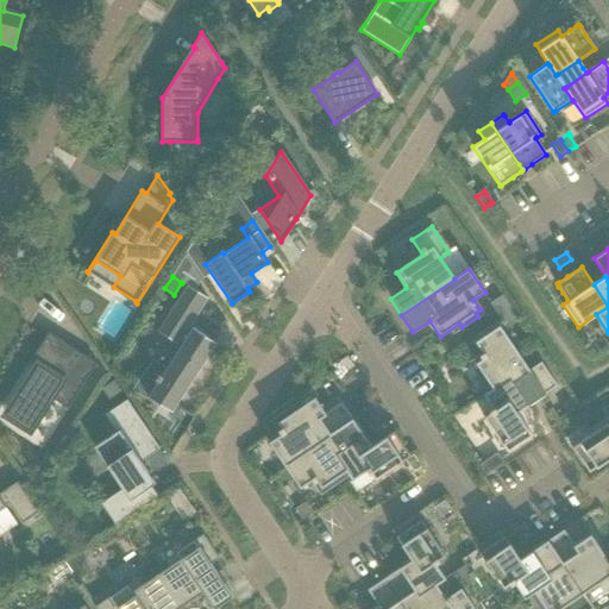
[(190,326),(208,299),(187,286),(157,332),(181,346),(161,377),(158,375),(156,381),(157,382),(148,397),(171,413),(217,344),(190,326)]
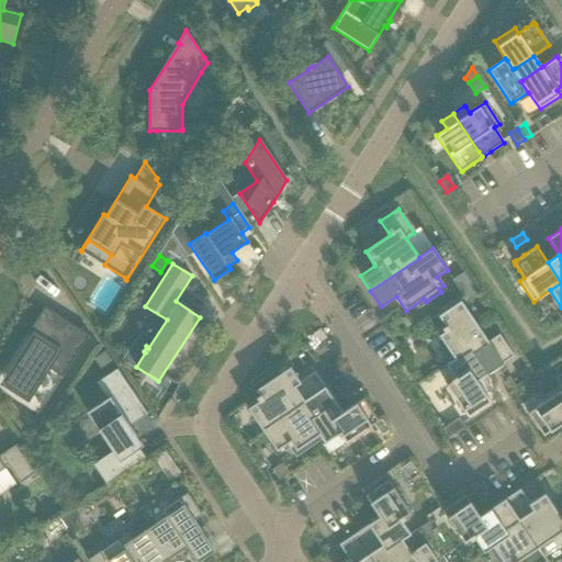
[(439,337),(436,339),(446,353),(450,351),(454,359),(470,349),(487,374),(514,357),(499,334),(489,341),(461,301),(439,316),(446,327),(437,333),(439,337)]
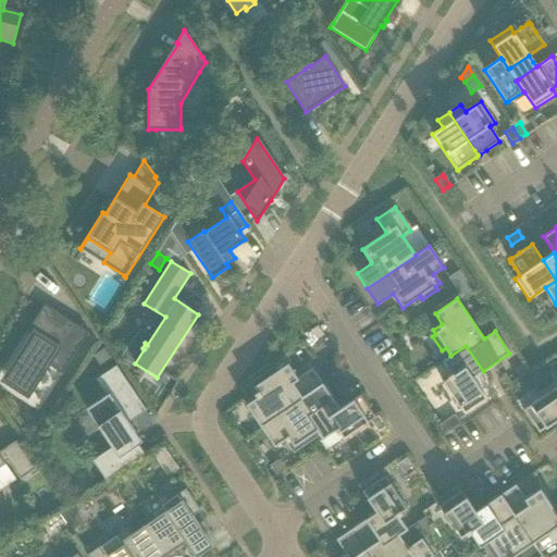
[(41,309),(27,331),(34,335),(4,381),(15,387),(14,388),(24,395),(23,396),(25,398),(47,364),(62,374),(89,333),(61,316),(59,320),(41,309)]
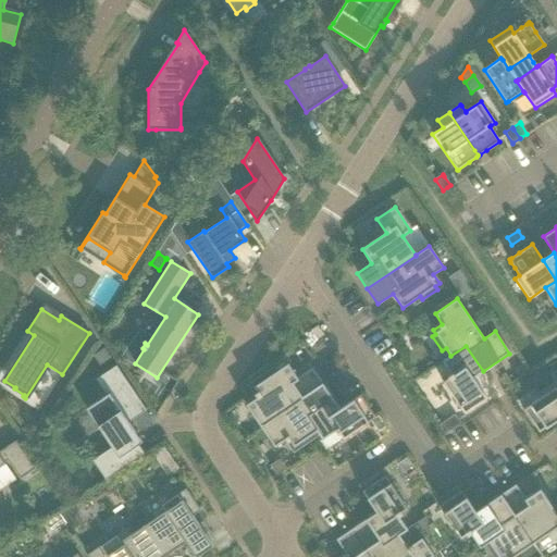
[(318,326),(310,331),(317,341),(324,335),(318,326)]
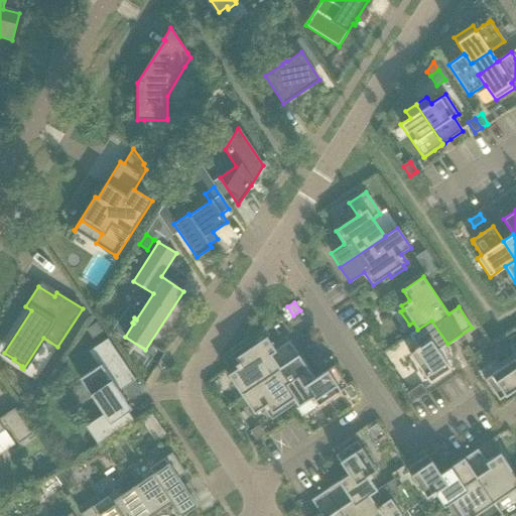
[(430,384),(452,370),(438,351),(447,344),(431,320),(417,330),(409,335),(418,347),(414,349),(415,351),(410,354),(430,384)]
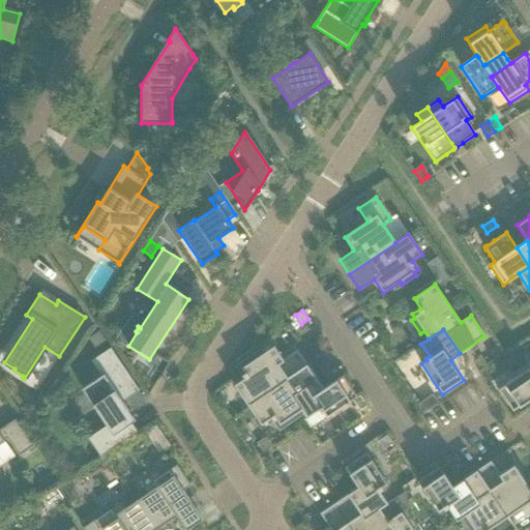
[(99,332),(89,339),(94,348),(106,341),(99,332)]
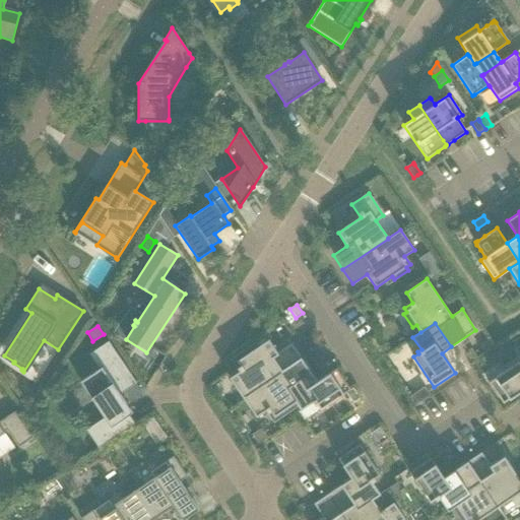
[(243,398),(301,359),(291,344),(277,353),(268,340),(234,364),(240,372),(230,378),(243,398)]
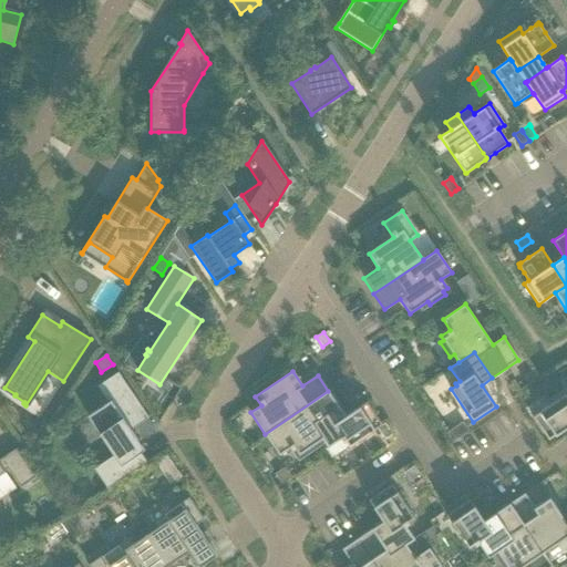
[(94,468),(107,488),(146,462),(140,453),(144,450),(131,430),(148,418),(119,373),(98,387),(109,402),(88,416),(114,455),(94,468)]
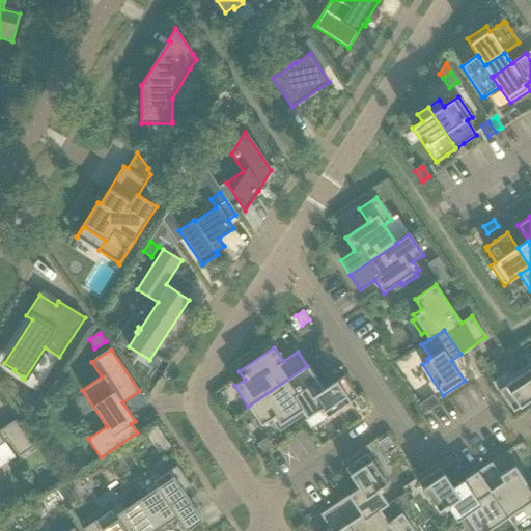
[(307,366),(248,407),(261,426),(272,419),(278,428),(281,426),(283,429),(298,419),(296,416),(302,411),(292,396),(317,381),(307,366)]
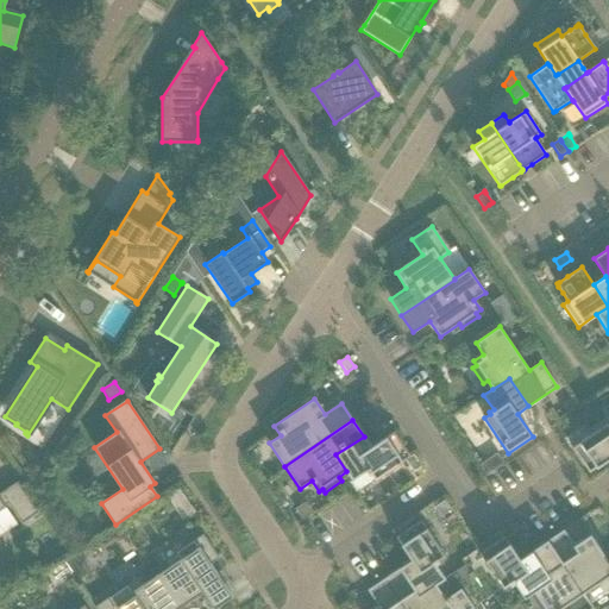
[(608,426),(608,425),(572,449),(589,473),(608,459),(608,426)]
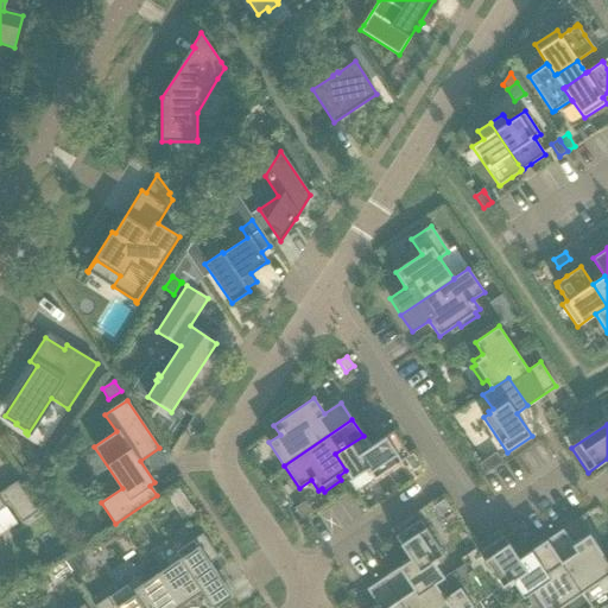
[(346,470),(352,480),(366,470),(369,474),(371,474),(374,480),(410,456),(393,431),(371,447),(363,436),(335,454),(346,470)]
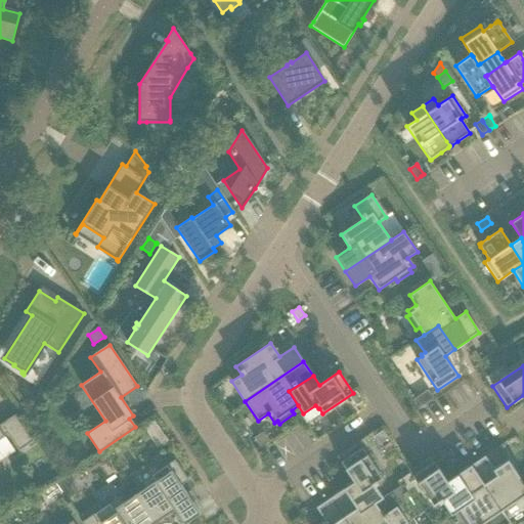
[(428,390),(415,398),(421,406),(433,398),(428,390)]
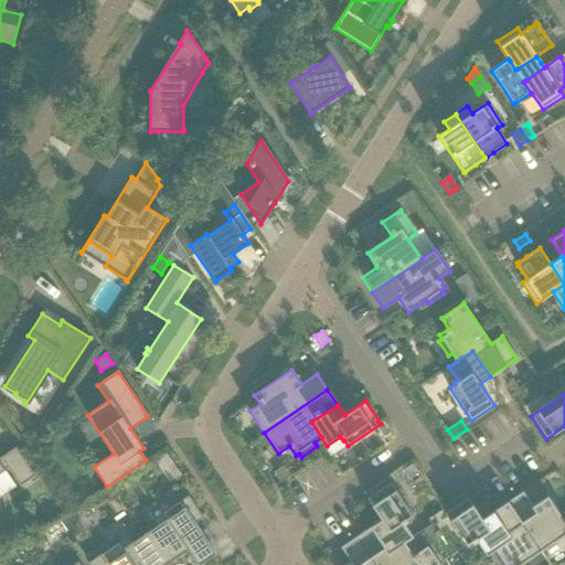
[(385,426),(379,430),(383,438),(391,433),(385,426)]
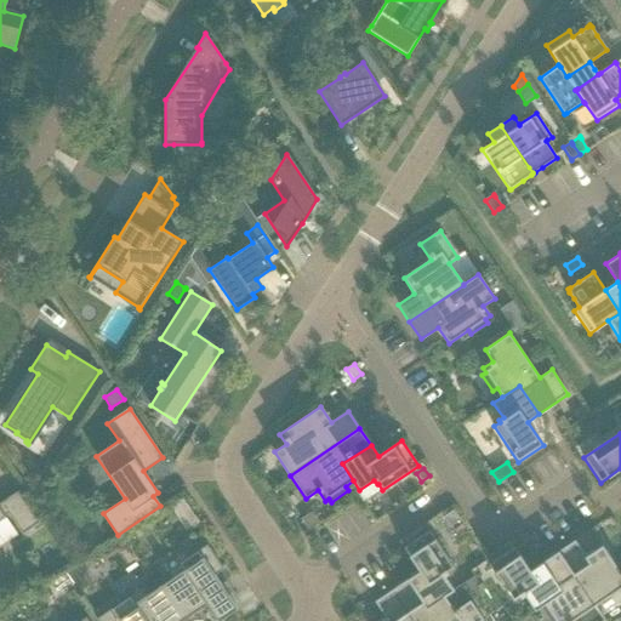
[(22,535),(40,523),(18,491),(0,502),(0,519),(9,514),(22,535)]
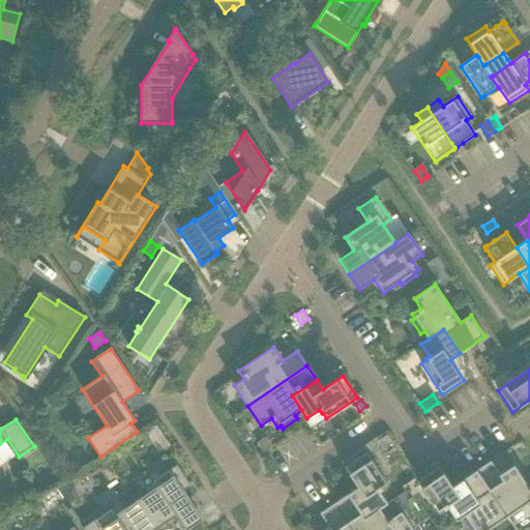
[(163,434),(156,424),(147,431),(153,440),(163,434)]
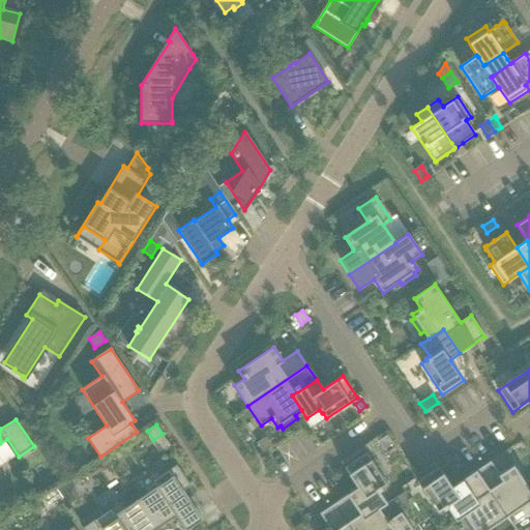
[(387,436),(378,441),(384,450),(392,444),(387,436)]
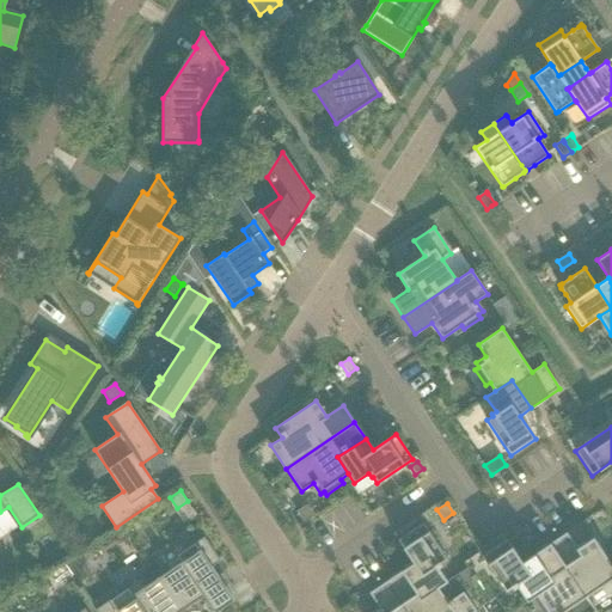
[(414,563),(402,571),(421,598),(436,587),(438,588),(447,582),(436,567),(447,558),(423,524),(398,540),(414,563)]
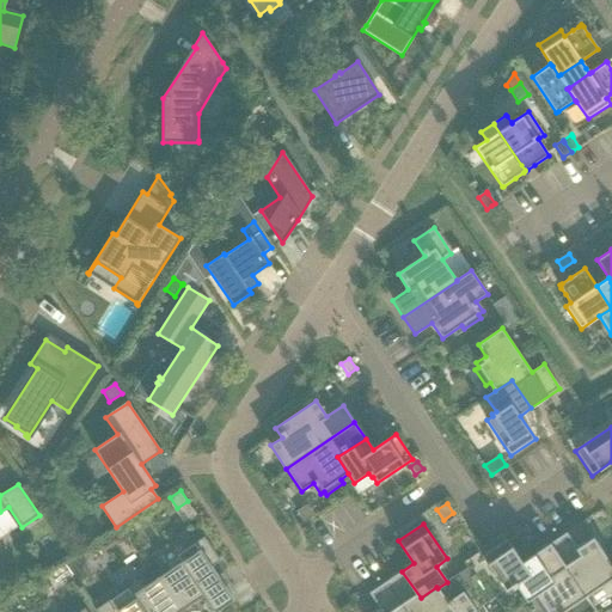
[(586,598),(587,597),(607,582),(611,588),(611,564),(611,565),(593,538),(577,549),(567,533),(550,544),(586,598)]
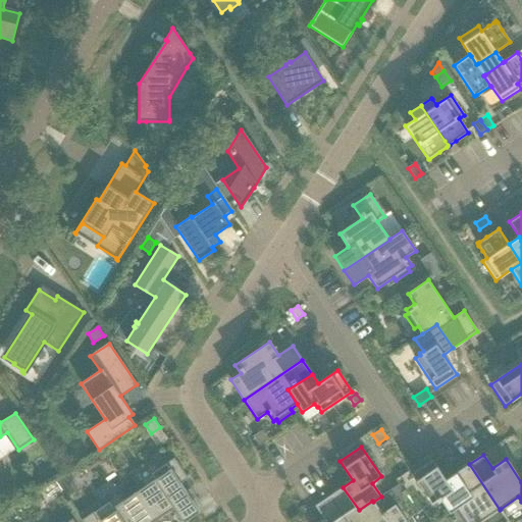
[(180,483),(188,478),(174,458),(164,465),(168,471),(134,494),(136,497),(152,521),(185,521),(200,512),(199,512),(180,483)]
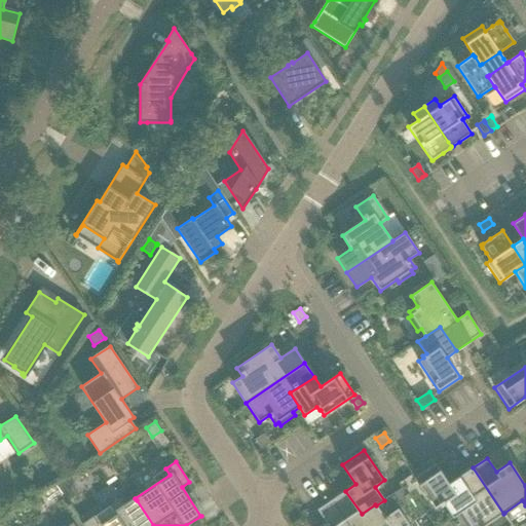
[(461,512),(475,501),(458,477),(449,484),(436,463),(414,478),(435,509),(440,505),(441,506),(445,503),(453,517),(461,512)]
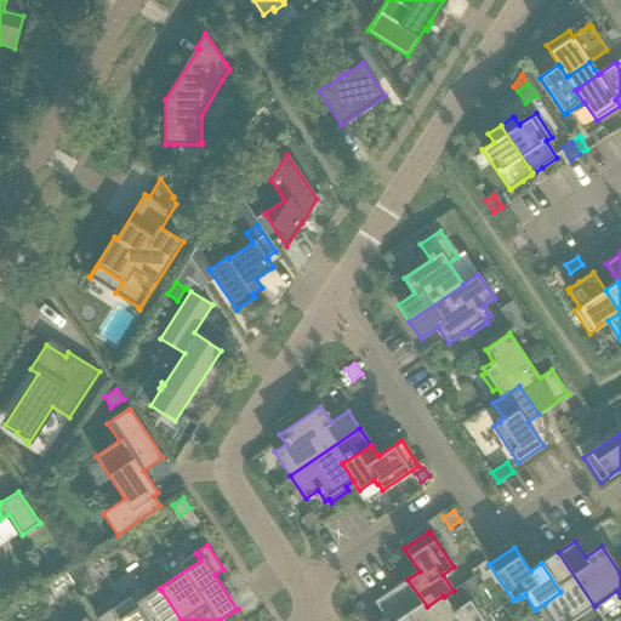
[(558,552),(541,563),(560,592),(545,604),(550,611),(546,615),(550,620),(604,620),(605,620),(596,605),(594,607),(558,552)]
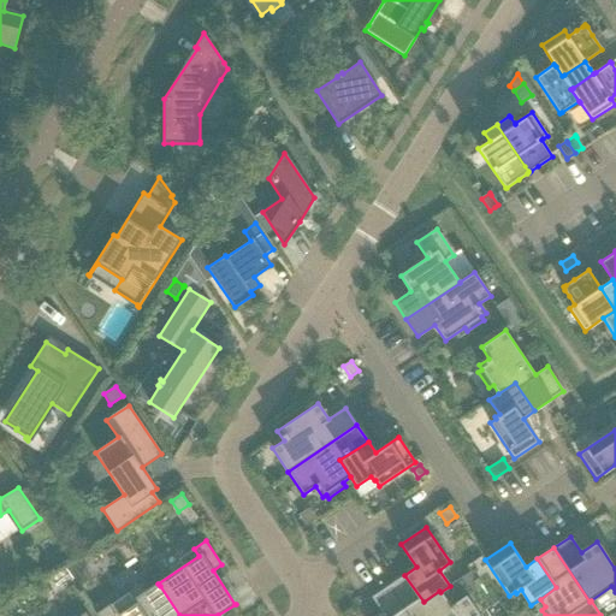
[(469,573),(461,579),(466,586),(475,580),(469,573)]
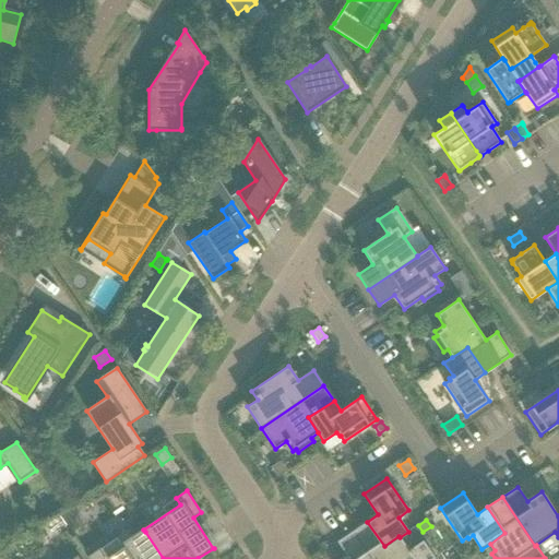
[(433,558),(435,558),(423,542),(409,550),(400,537),(399,536),(384,546),(367,522),(353,532),(371,558),(433,558)]
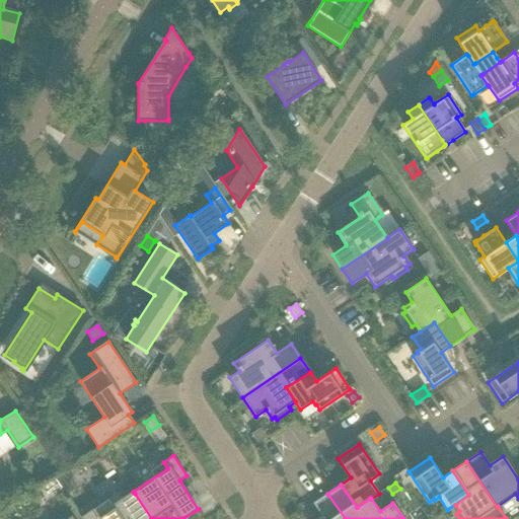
[(81,518),(151,518),(135,494),(133,492),(98,515),(94,509),(81,517),(81,518)]
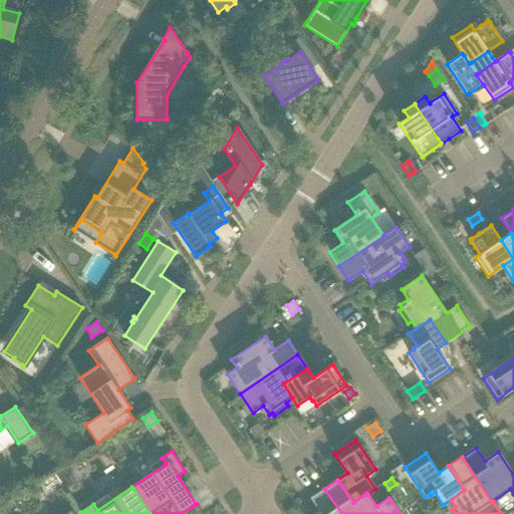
[(319,512),(316,513),(341,513),(324,489),(310,498),(319,512)]
